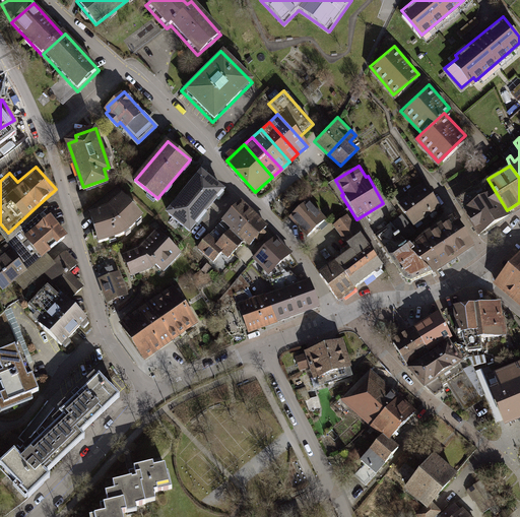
[(223,189),(202,172),(169,212),(190,230),(223,189)]
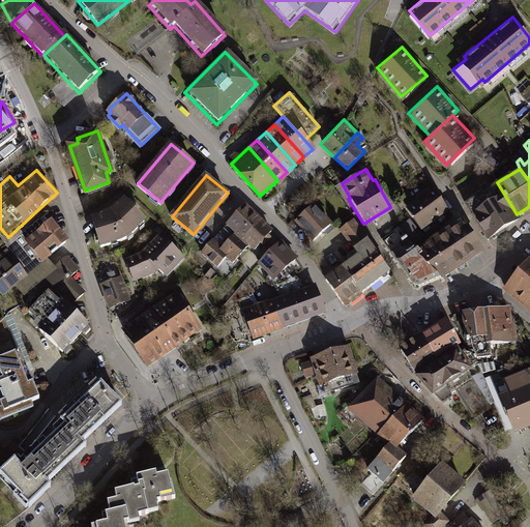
[(466,202),(488,238),(520,218),(517,214),(497,182),(466,202)]
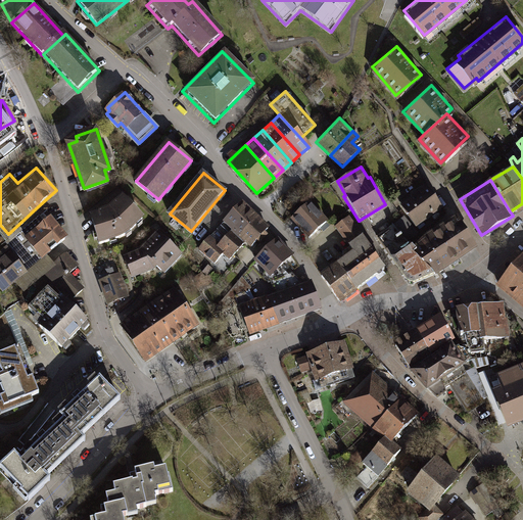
[(416,223),(441,205),(427,184),(412,195),(414,198),(403,205),(416,223)]
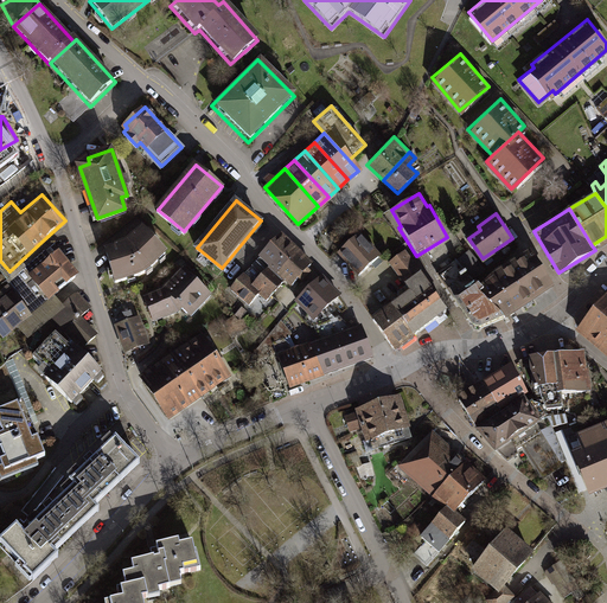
[(135,235),(129,241),(126,243),(116,245),(117,248),(107,250),(116,280),(135,275),(140,274),(145,271),(149,268),(166,251),(144,229),(136,236),(135,235)]
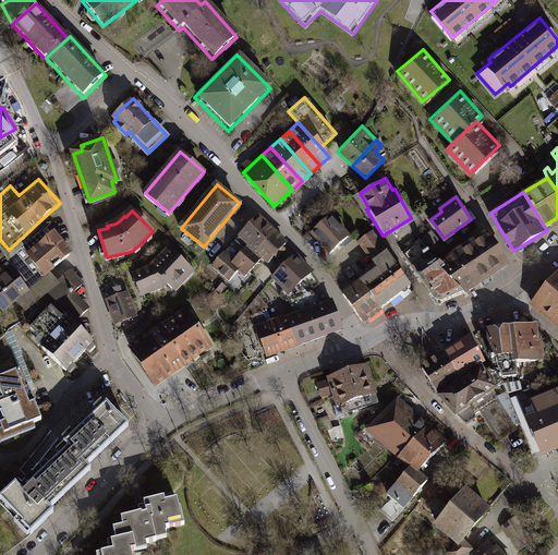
[(254,252),(275,229),(258,215),(241,233),(251,243),(247,246),(254,252)]
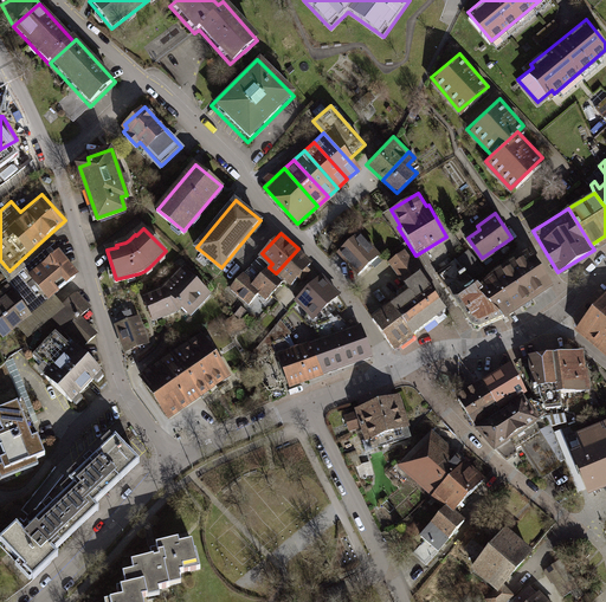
[(336,253),(356,277),(380,258),(360,233),(336,253)]
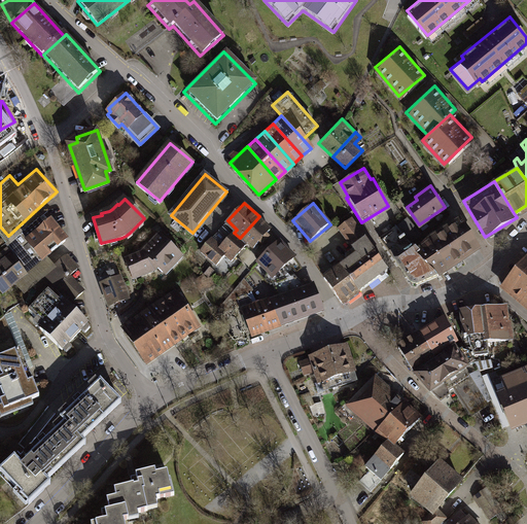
[(54,288),(72,272),(80,265),(68,250),(55,262),(48,254),(44,257),(25,237),(44,219),(36,210),(8,236),(3,240),(10,247),(29,268),(15,279),(34,301),(49,284),(54,288)]
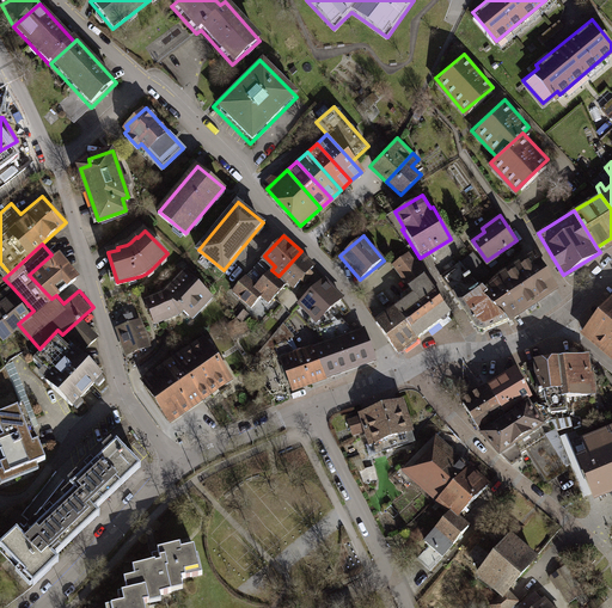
[(395,302),(420,338),(452,315),(405,247),(390,258),(412,290),(395,302)]
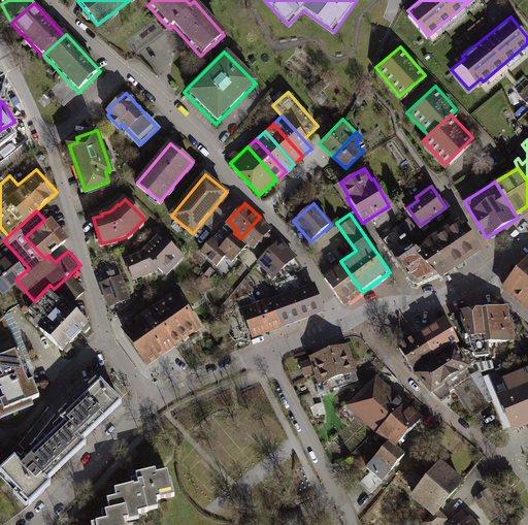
[(69,236),(50,215),(44,220),(25,237),(44,258),(48,255),(69,236)]
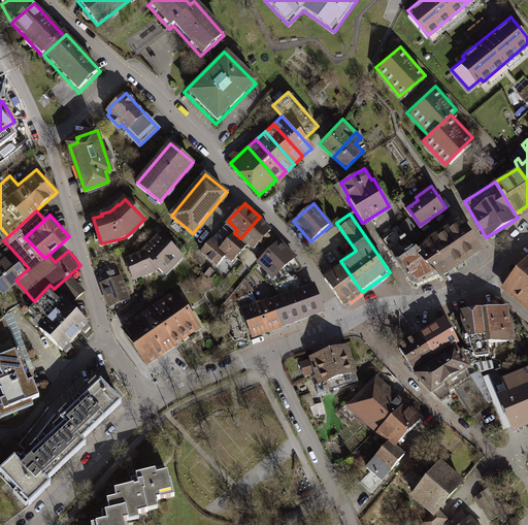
[(260,217),(240,238),(246,243),(250,240),(256,247),(260,240),(263,243),(269,236),(267,234),(272,228),(260,217)]
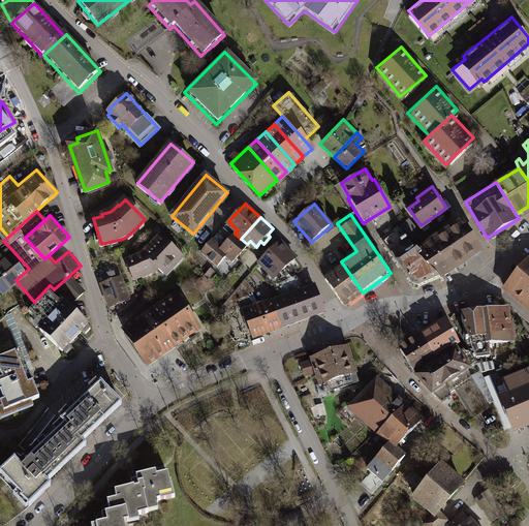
[(413,240),(422,234),(409,218),(401,225),(413,240)]
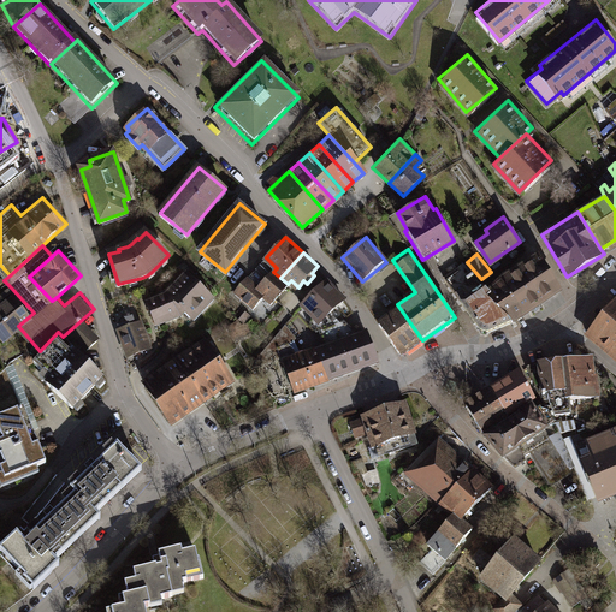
[(503,281),(522,312),(560,287),(540,259),(503,281)]
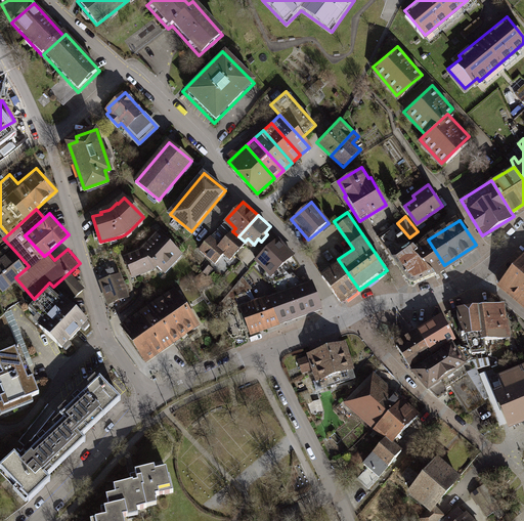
[(391,228),(379,236),(409,280),(416,281),(435,273),(415,254),(418,251),(404,236),(393,223),(390,226),(391,228)]
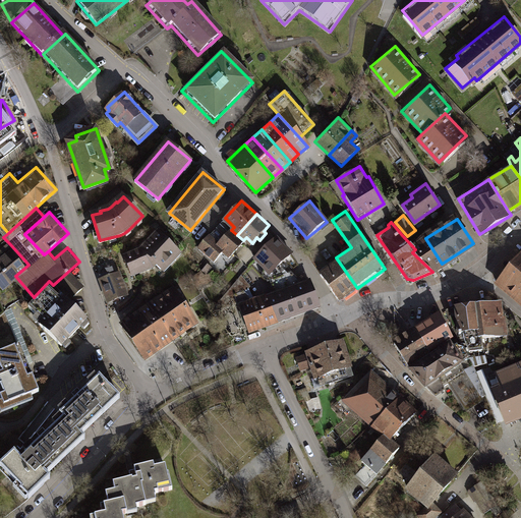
[(178,249),(158,230),(140,249),(125,255),(132,273),(152,266),(157,262),(162,267),(178,249)]
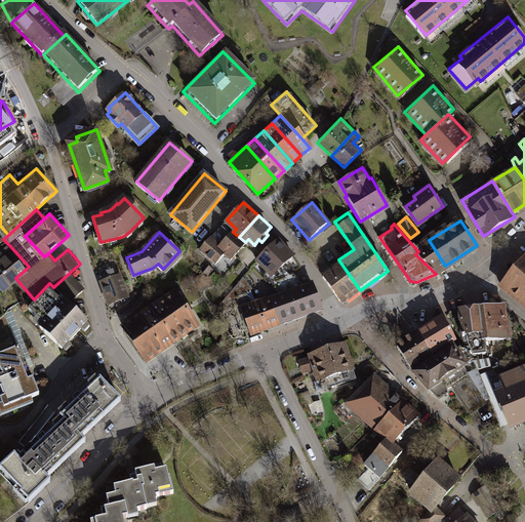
[(223,244),(213,236),(198,251),(214,266),(225,254),(232,261),(245,242),(239,237),(233,232),(223,244)]
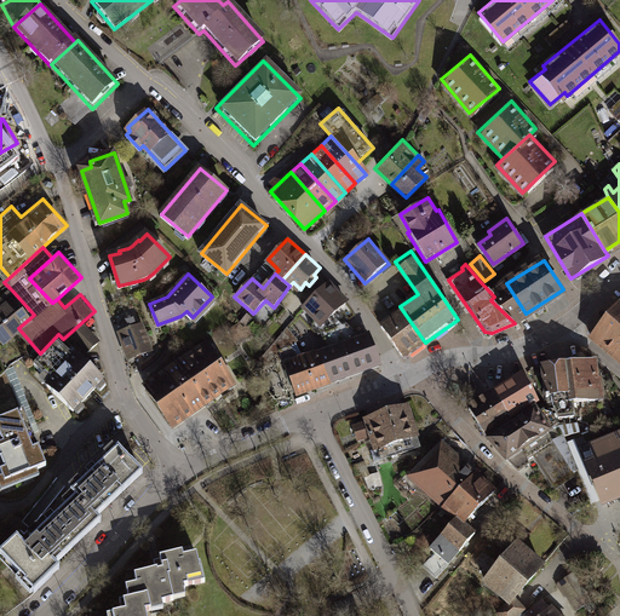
[(346,299),(329,281),(304,305),(315,317),(321,323),(331,315),(346,299)]
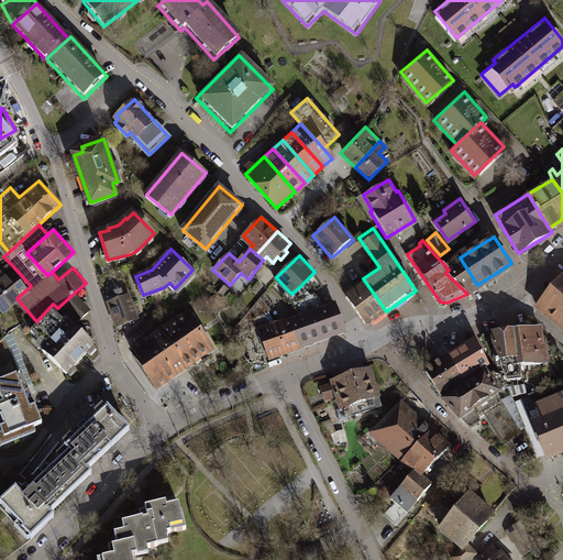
[(477,285),(460,257),(449,270),(445,273),(467,294),(478,286),(477,285)]
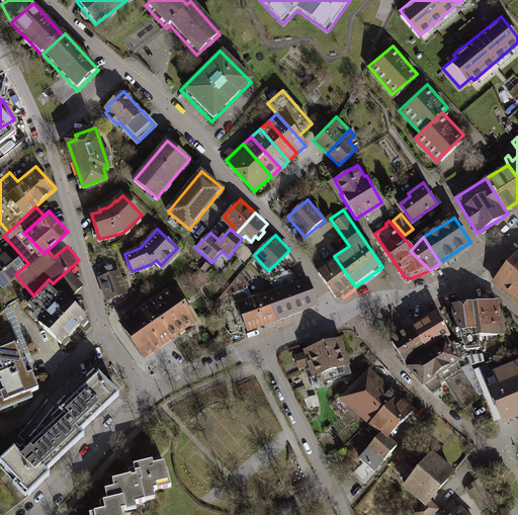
[(28,263),(10,243),(0,252),(0,281),(3,285),(15,274),(28,263)]
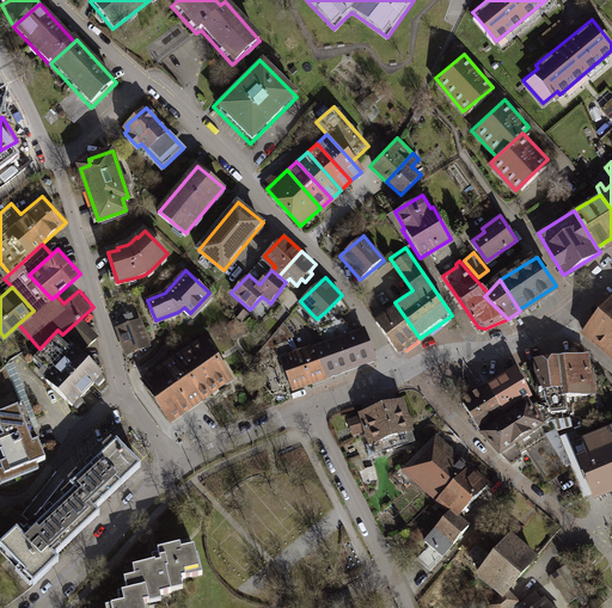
[(611,300),(585,332),(611,355),(611,300)]
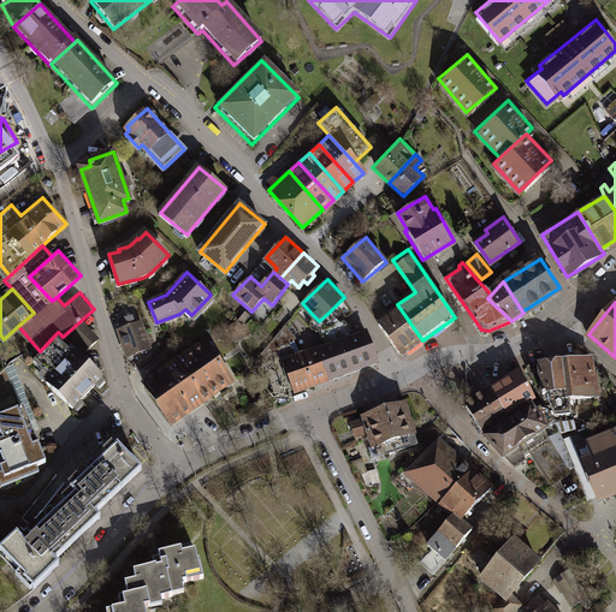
[(377,319),(402,355),(422,340),(397,304),(377,319)]
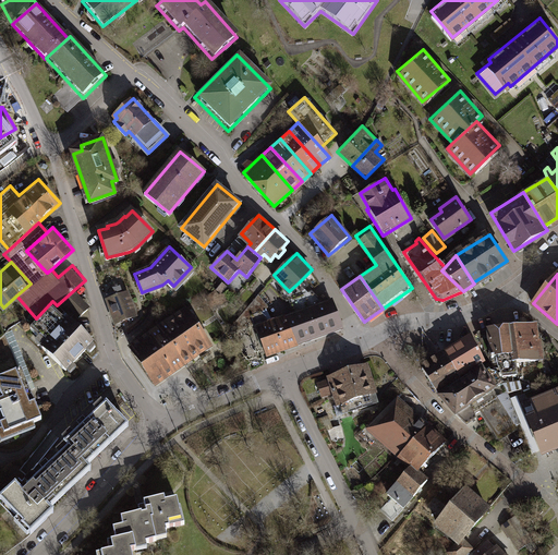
[(227,285),(222,279),(217,286),(221,290),(227,285)]
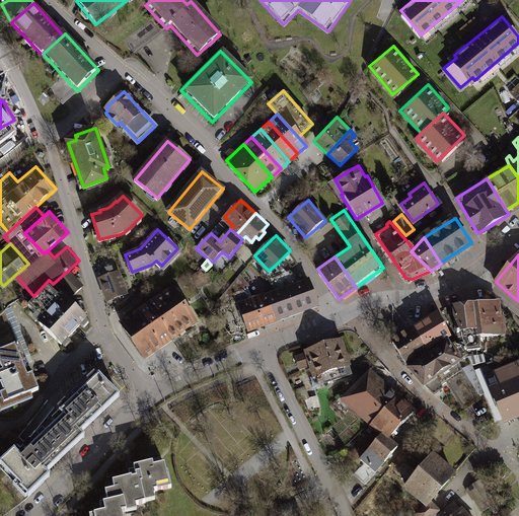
[(269,271),(264,266),(261,272),(267,278),(269,278),(274,291),(301,281),(301,279),(290,269),(284,271),(277,264),(269,271)]
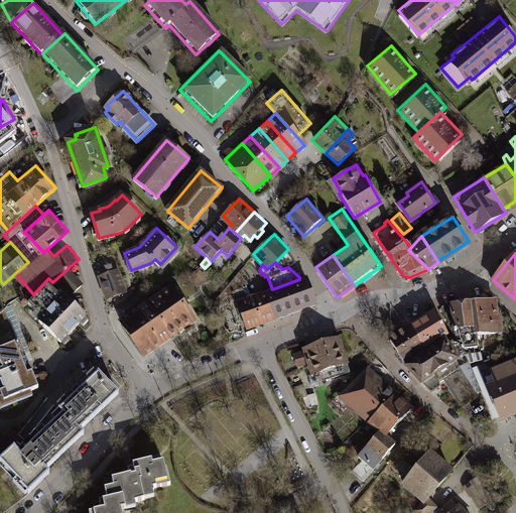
[(190,271),(194,276),(203,270),(200,265),(190,271)]
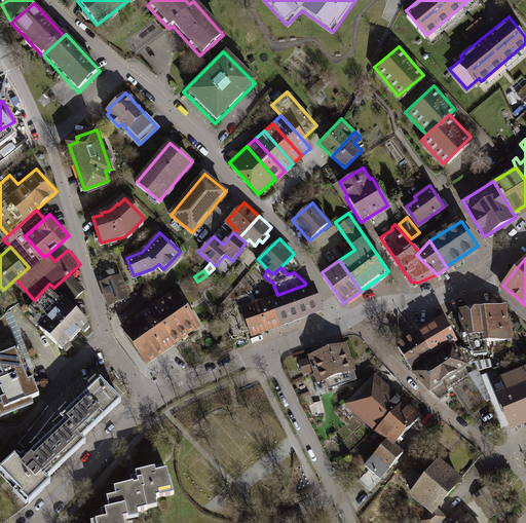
[(65,298),(67,297),(70,294),(75,298),(85,286),(72,271),(53,288),(65,298)]
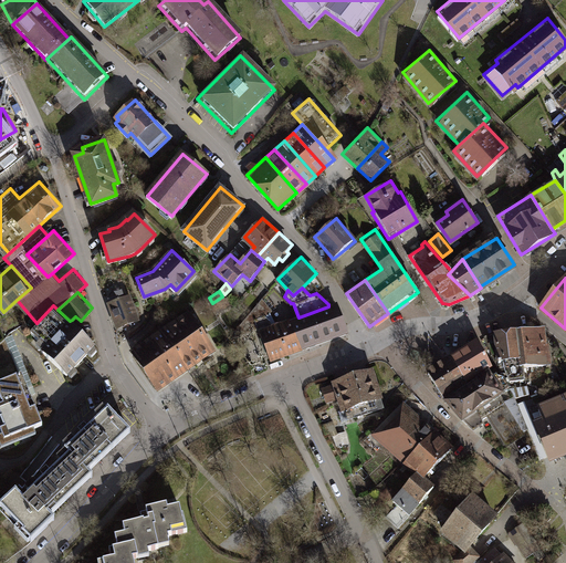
[(212,303),(211,304),(217,313),(232,303),(227,294),(222,296),(212,303)]
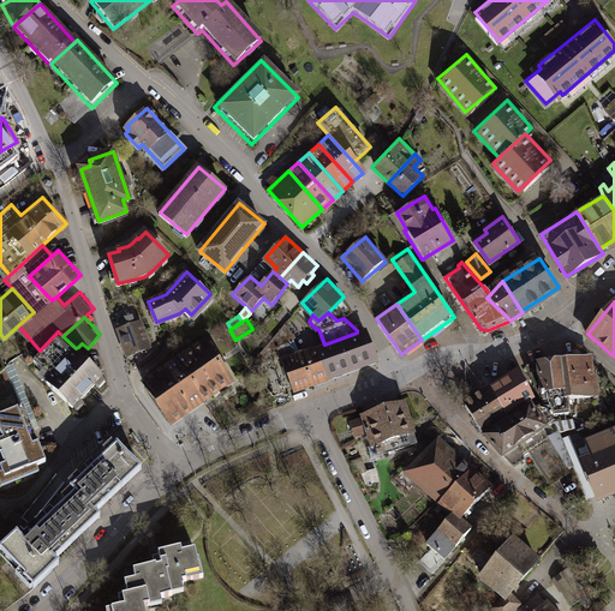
[(148,347),(138,321),(130,324),(129,321),(118,324),(129,353),(148,347)]
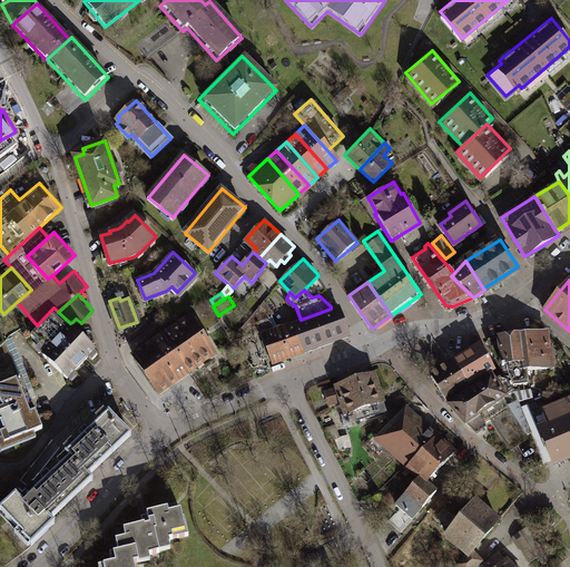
[(293,322),(291,319),(273,325),(272,322),(267,318),(275,311),(264,299),(251,315),(257,320),(261,330),(273,361),(304,350),(293,322)]
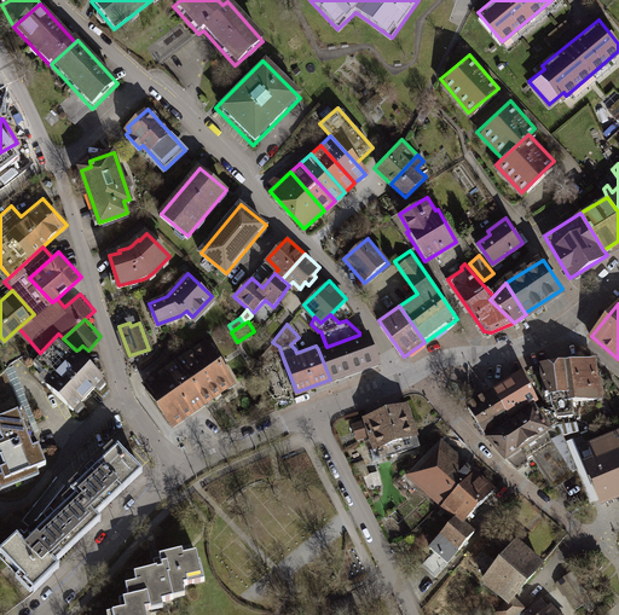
[(327,347),(318,349),(330,379),(380,361),(368,331),(359,335),(327,347)]
